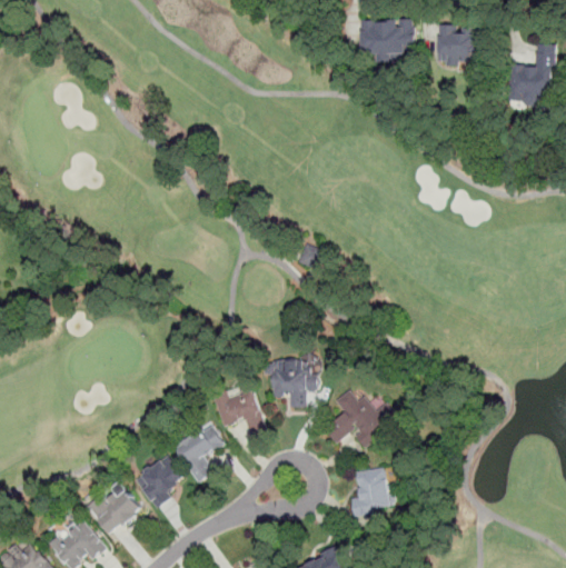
[(407,20),(407,27),(410,27),(410,51),(408,51),(409,63),(370,63),(370,56),(360,56),(360,51),(354,51),(354,32),(357,32),(357,21),(369,21),(369,23),(377,23),(377,21),(393,21),(393,20),(407,20)]
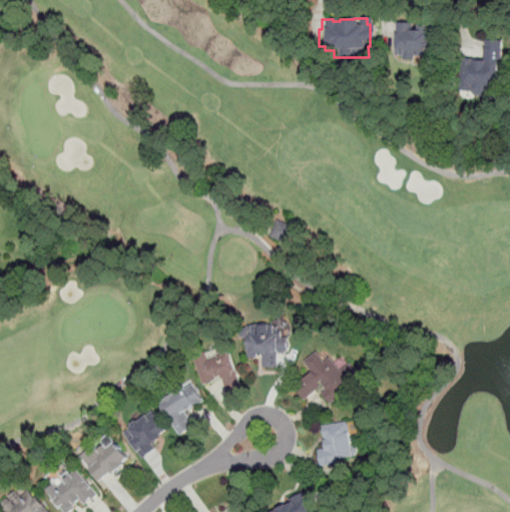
[(437,31),(436,56),(413,55),(413,59),(401,59),(401,55),(394,55),(395,23),(434,23),(434,31),(437,31)]
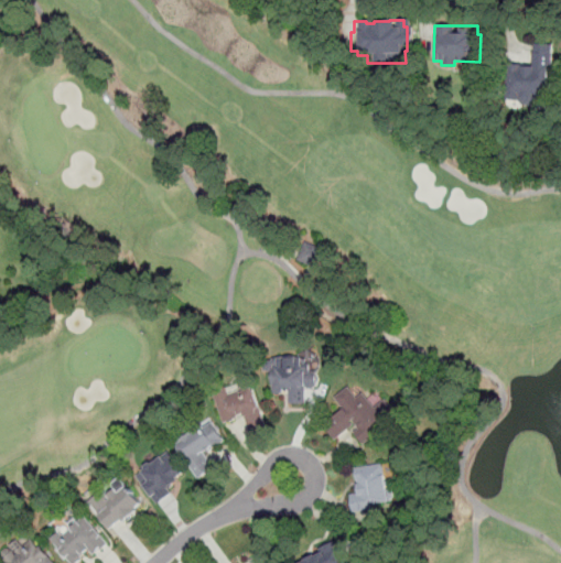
[(556,45),(554,71),(548,69),(547,101),(537,101),(533,105),(525,106),(520,99),(508,99),(510,65),(525,65),(525,67),(535,68),(536,53),(537,53),(538,44),(556,45)]
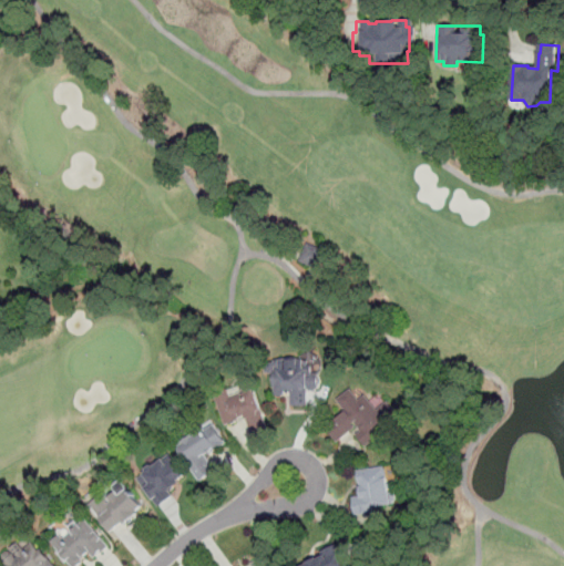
[(296,258),(315,267),(324,249),(305,240),(296,258)]
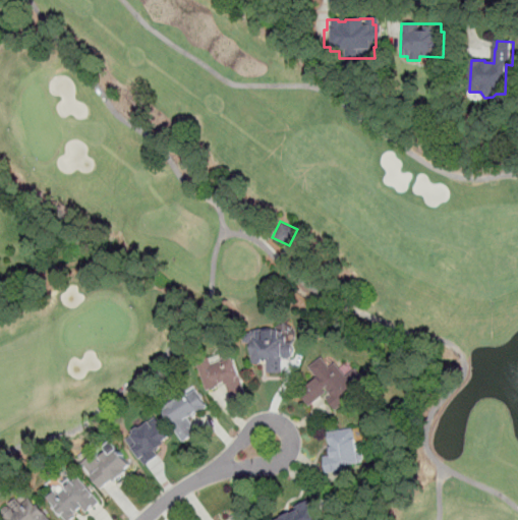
[(295,345),(294,358),(285,358),(284,373),(269,373),(270,361),(263,360),(263,364),(253,364),(255,332),(283,334),(283,338),(288,338),(288,345),(295,345)]
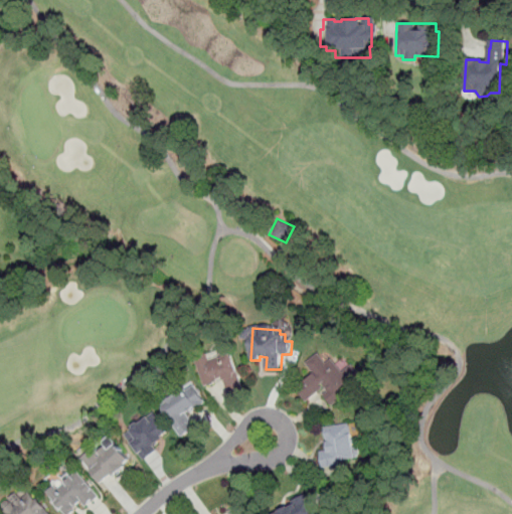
[(228,346),(242,390),(226,395),(220,377),(213,380),(214,382),(201,386),(191,355),(203,351),(206,359),(216,355),(214,350),(228,346)]
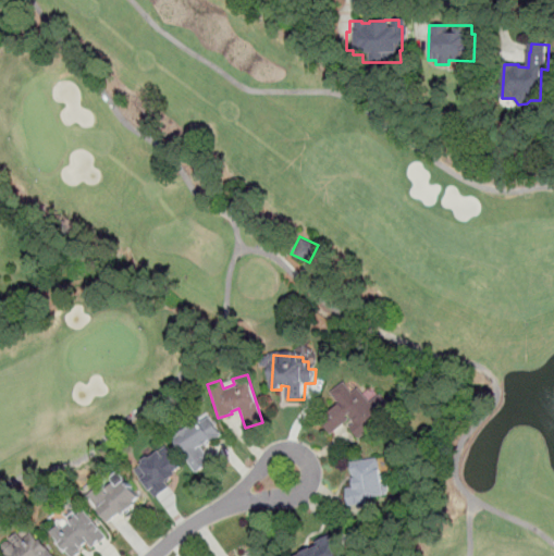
[(357,387),(368,402),(378,394),(384,403),(386,402),(393,409),(372,425),(374,428),(365,435),(362,433),(357,437),(347,425),(352,422),(347,417),(345,418),(346,419),(329,433),(318,418),(357,387)]
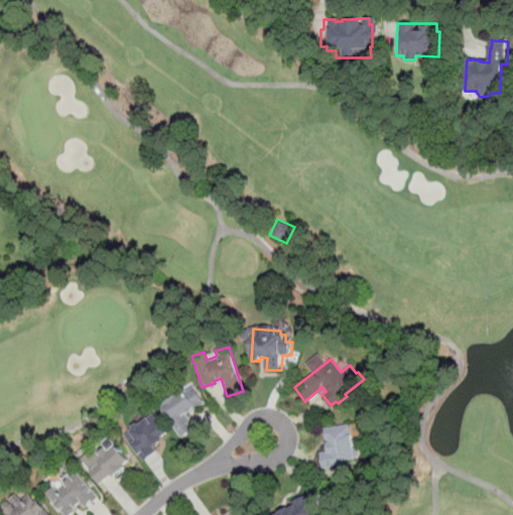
[(193,386),(204,402),(183,415),(194,428),(180,437),(160,407),(158,408),(153,399),(161,394),(165,400),(183,389),(185,391),(193,386)]
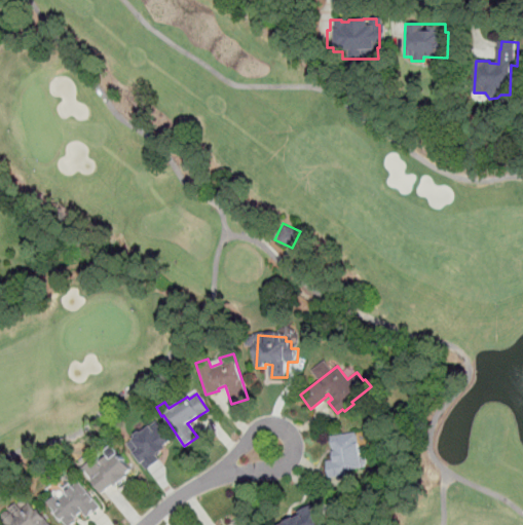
[(154,427),(160,436),(166,430),(176,443),(170,448),(171,450),(159,459),(161,461),(148,471),(135,453),(139,450),(133,443),(154,427)]
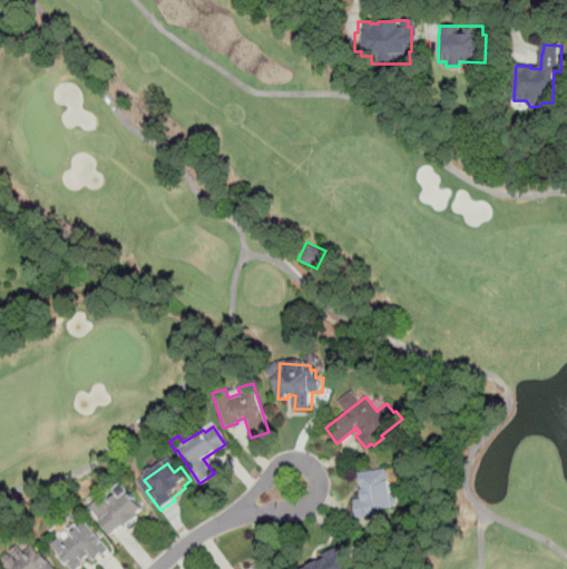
[(385,471),(389,494),(390,493),(394,498),(396,502),(391,507),(372,509),(373,514),(354,517),(351,499),(360,498),(355,472),(382,469),(385,471)]
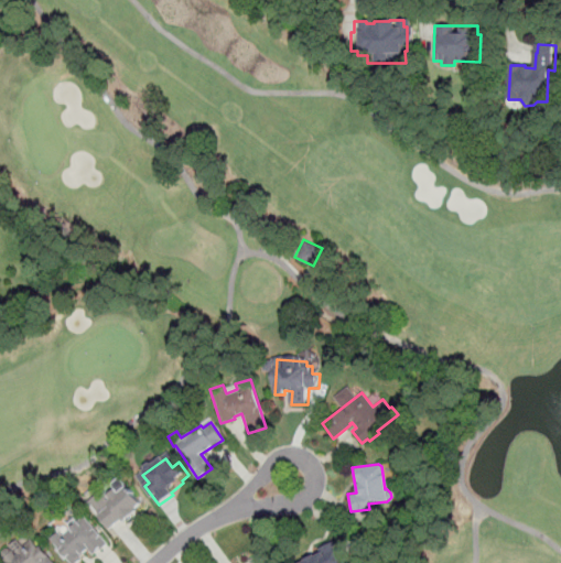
[(125,485),(139,501),(132,508),(133,510),(132,511),(121,521),(119,519),(109,528),(97,515),(108,505),(105,501),(108,498),(106,495),(114,488),(118,491),(125,485)]
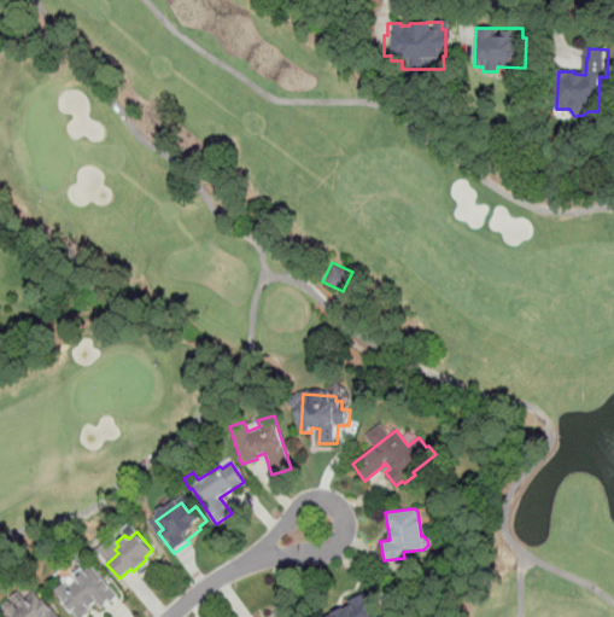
[(92,565),(115,594),(99,606),(95,601),(81,613),(82,616),(81,616),(76,616),(70,609),(66,611),(58,600),(60,599),(53,591),(62,583),(64,586),(75,577),(71,574),(79,568),(82,572),(92,565)]
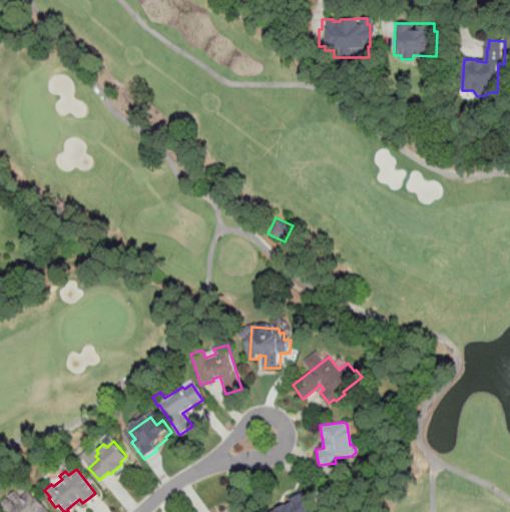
[(27,490),(33,498),(35,496),(47,511),(0,511),(2,510),(0,506),(0,502),(2,499),(8,499),(12,502),(27,490)]
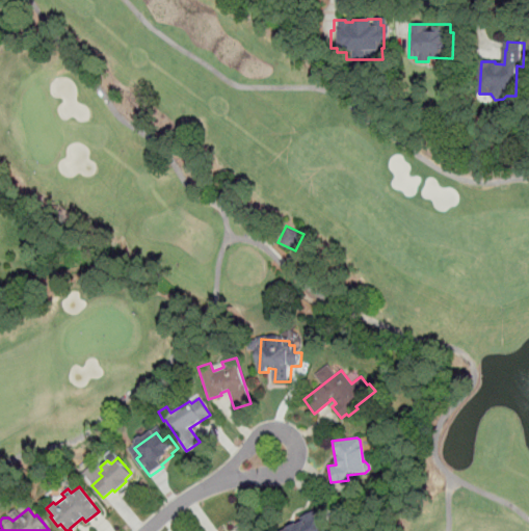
[(313,518),(316,516),(323,530),(278,530),(286,528),(285,527),(294,523),(294,524),(300,521),(298,516),(310,511),(313,518)]
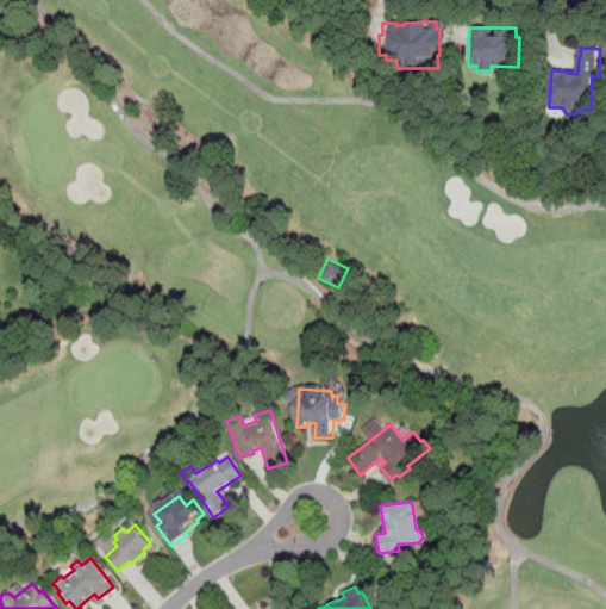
[(267,604),(268,608),(287,608),(282,596),(267,604)]
